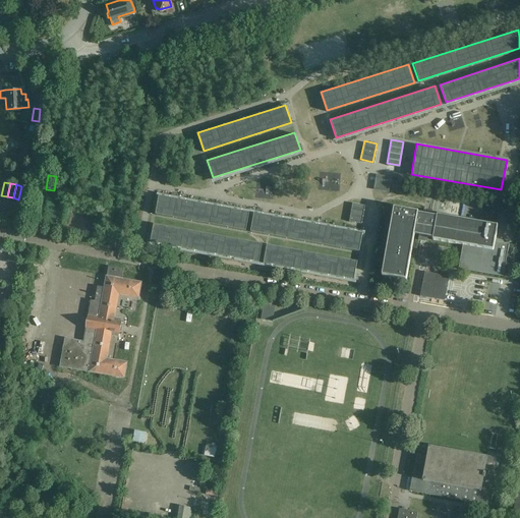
[(21,186),(18,199),(24,200),(27,187),(21,186)]
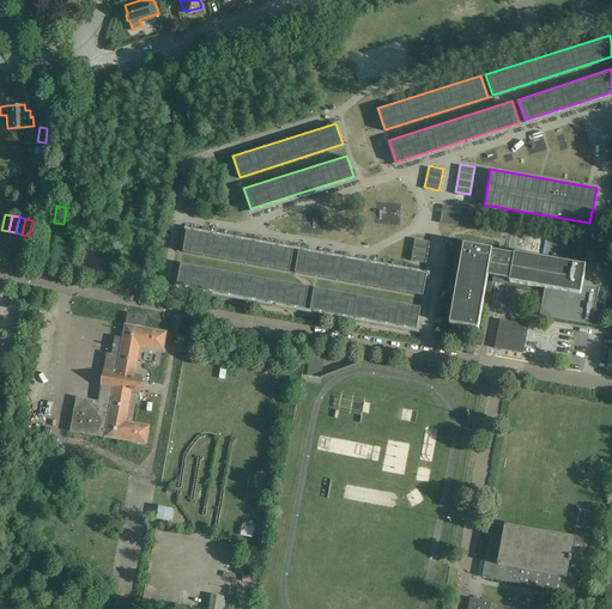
[(292,248),(186,229),(182,250),(289,269),(292,248)]
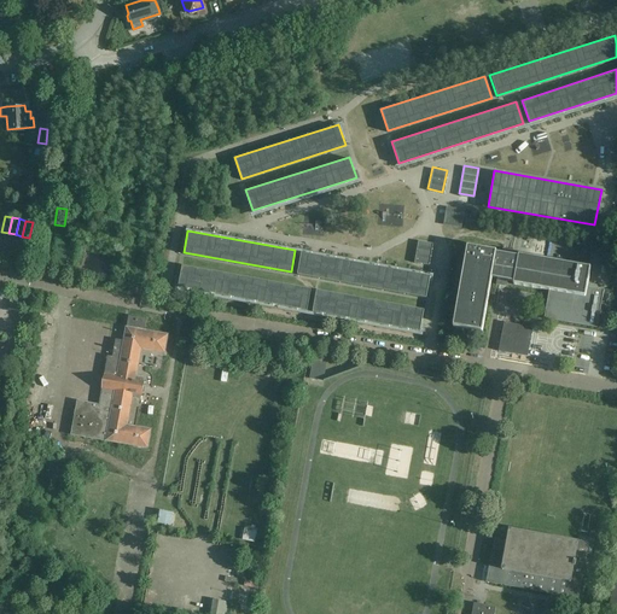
[(428,263),(432,241),(417,239),(413,261),(428,263)]
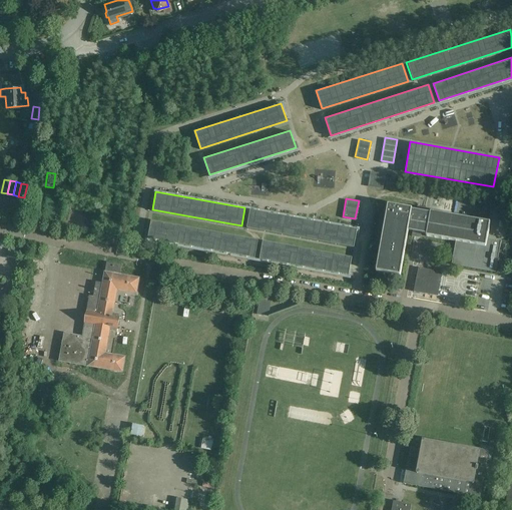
[(491,202),(481,200),(479,212),(489,213),(491,202)]
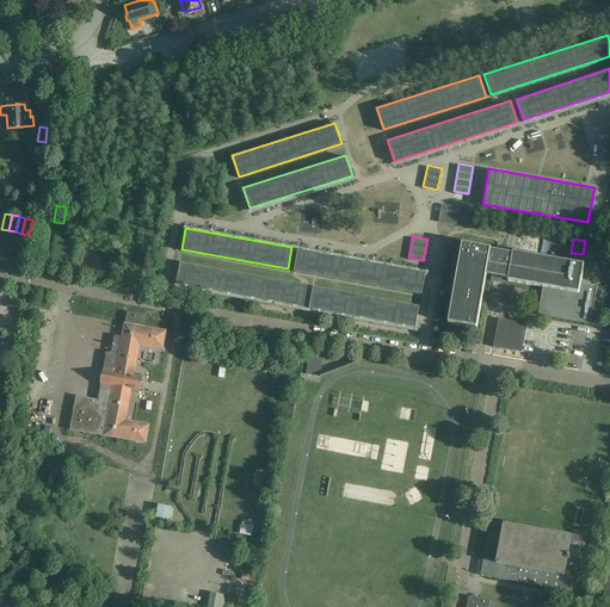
[(500,282),(500,276),(506,277),(506,278),(507,279),(542,285),(537,311),(589,322),(596,284),(579,280),(583,262),(581,262),(512,249),(511,249),(511,251),(511,252),(490,247),(490,246),(488,246),(462,241),(461,241),(460,241),(447,320),(448,321),(475,324),(485,273),(491,274),(490,279),(500,282)]
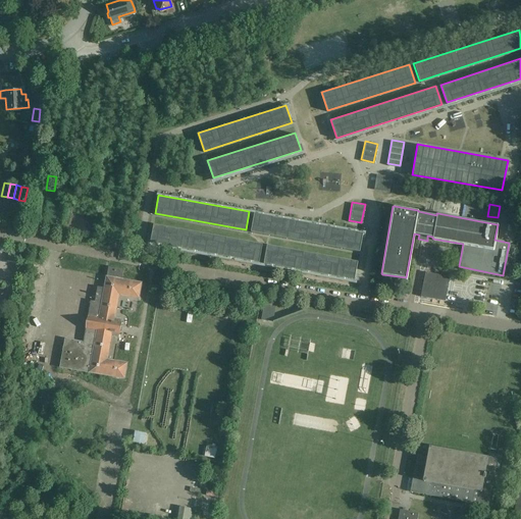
[(254,212),(250,230),(359,250),(362,231),(254,212)]
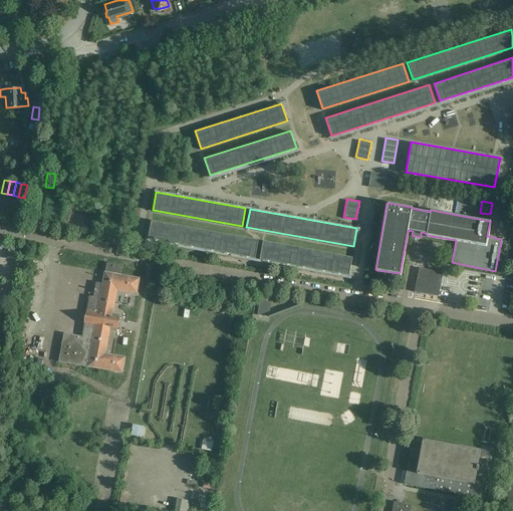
[(151,219),(148,237),(254,257),(258,239),(151,219)]
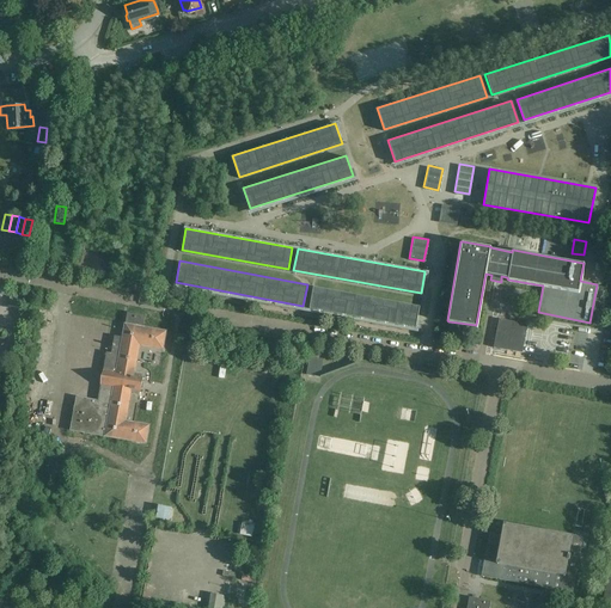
[(419,305),(312,286),(309,307),(415,326),(419,305)]
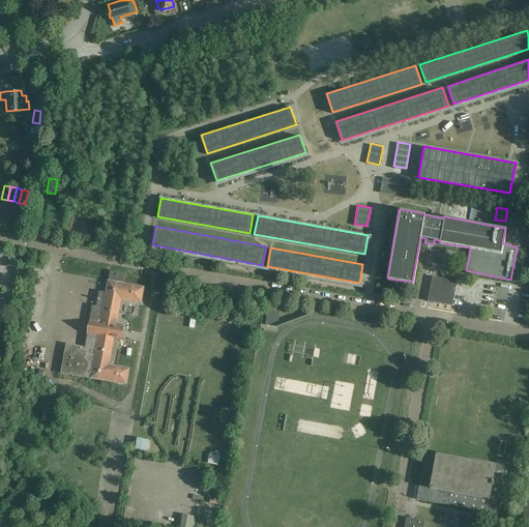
[(22,252),(8,250),(6,263),(19,265),(22,252)]
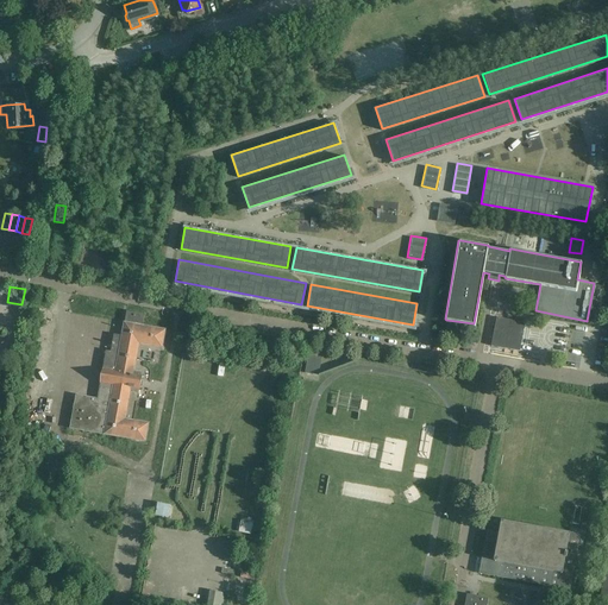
[(68,426),(144,440),(148,421),(125,416),(130,390),(137,391),(138,388),(139,388),(142,373),(140,373),(142,370),(133,367),(138,342),(162,346),(165,327),(142,322),(143,312),(125,308),(124,320),(123,319),(120,333),(113,332),(110,348),(105,348),(96,396),(75,392),(68,426)]
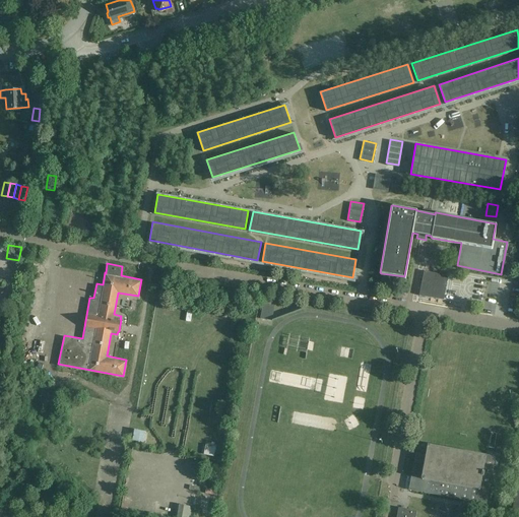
[(423,269),(418,294),(443,299),(447,273),(423,269)]
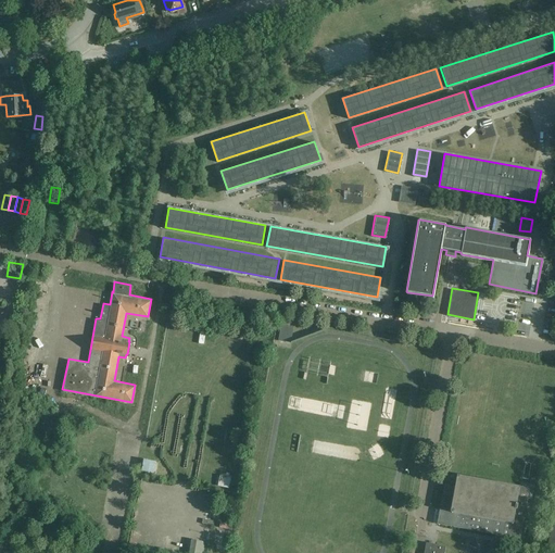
[(277,339),(290,340),(293,322),(280,319),(277,339)]
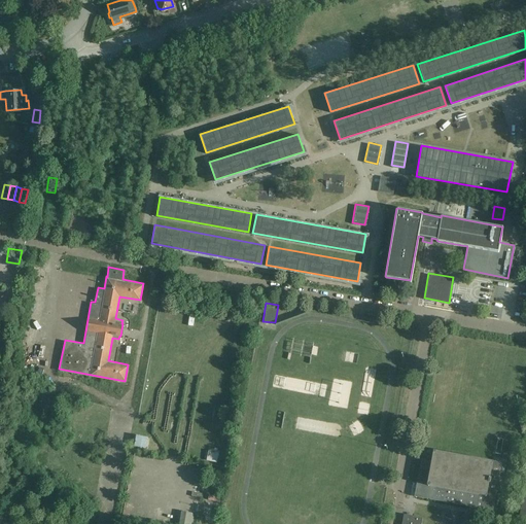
[(136,433),(134,445),(145,447),(147,435),(136,433)]
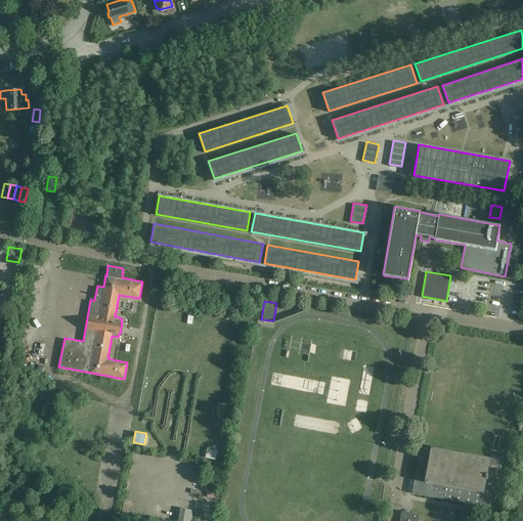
[(218,448),(207,445),(204,456),(216,459),(218,448)]
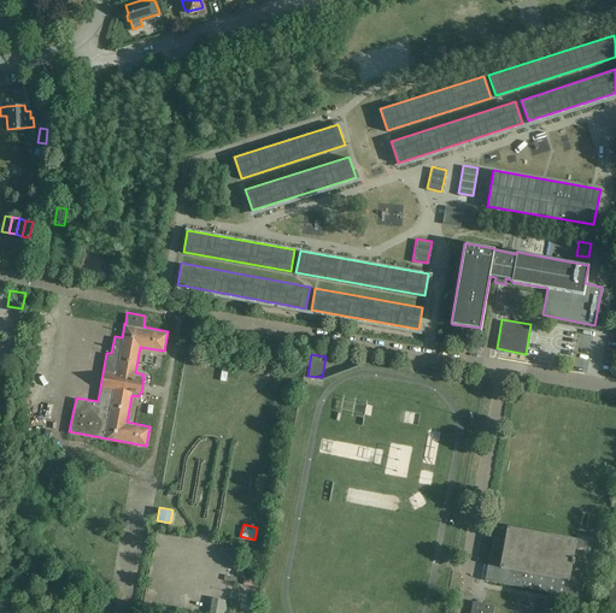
[(506,525),(506,529),(493,526),(484,579),(576,596),(584,555),(582,555),(586,540),(506,525)]
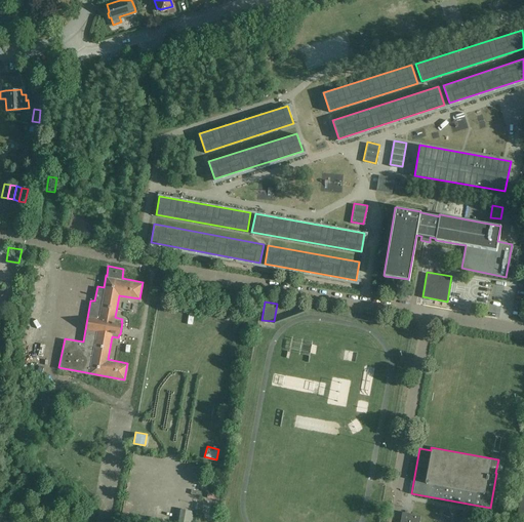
[(412,521),(414,514),(399,511),(396,521),(412,521)]
